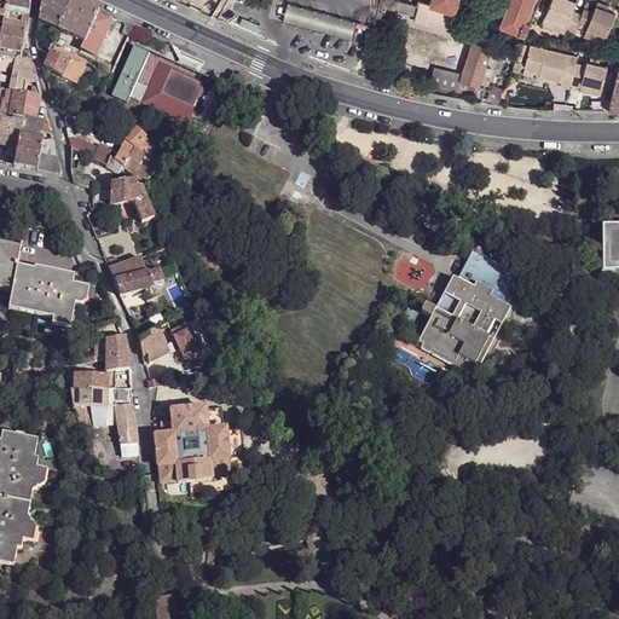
[(30,0),(6,0),(6,7),(5,12),(23,15),(29,16),(30,0)]
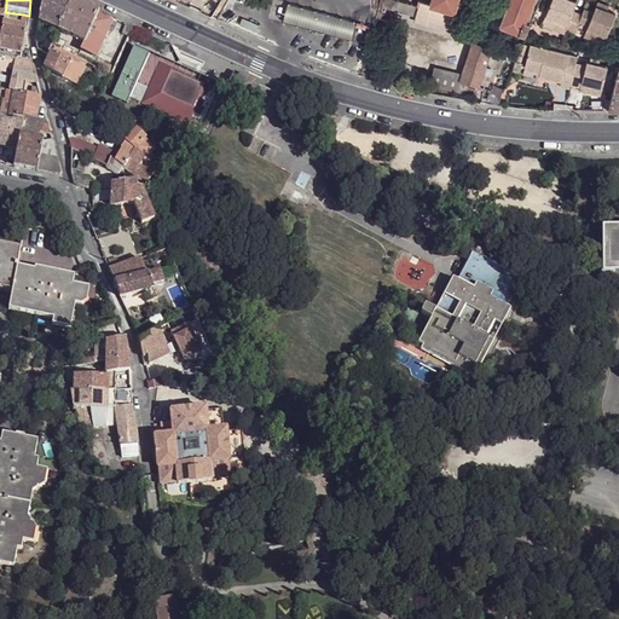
[(41,0),(39,21),(58,29),(70,0),(41,0)]
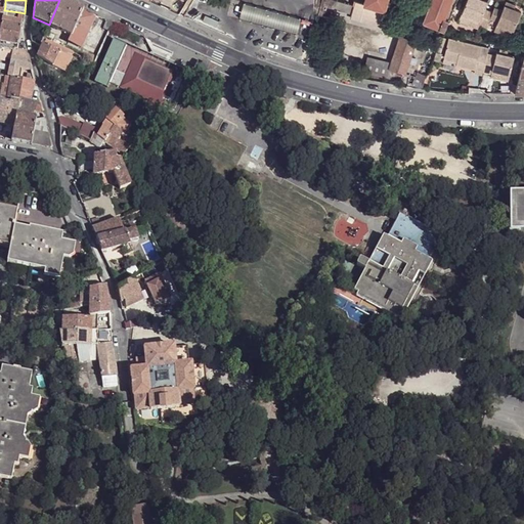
[(63,0),(59,0),(49,25),(71,34),(69,41),(81,47),(95,14),(84,9),(63,0)]
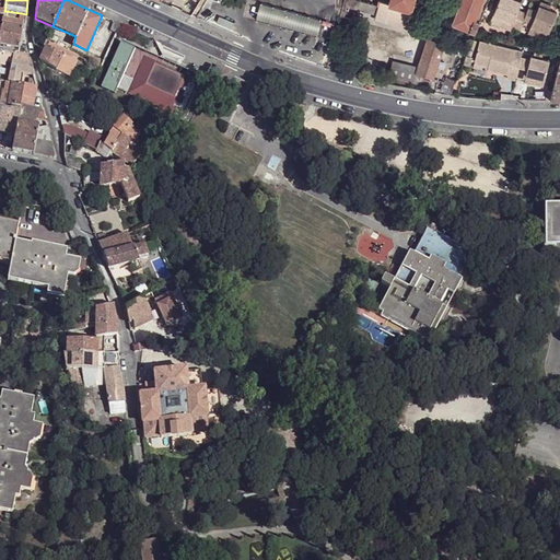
[(343,0),(343,4),(374,12),(376,4),(358,0),(343,0)]
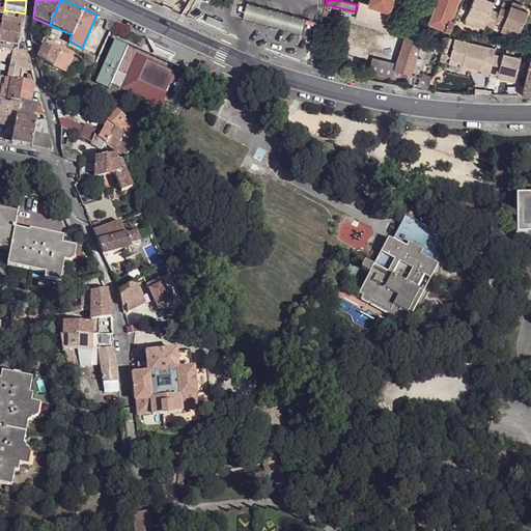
[(355,11),(352,19),(383,28),(388,9),(369,4),(369,3),(358,0),(357,4),(355,11)]
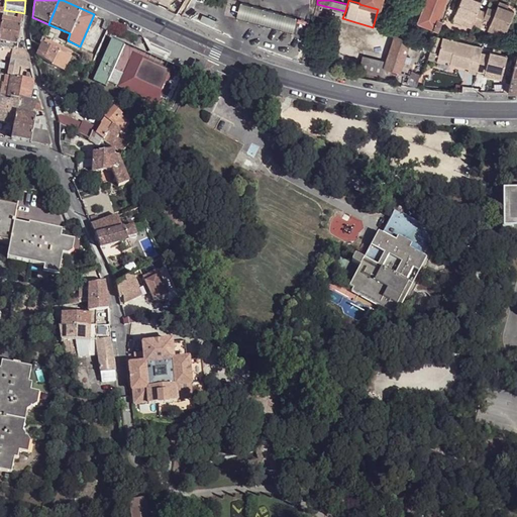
[(359,0),(359,3),(359,4),(378,9),(380,0),(424,0),(423,6),(410,1),(406,12),(408,15),(438,27),(441,18),(447,0),(359,0)]
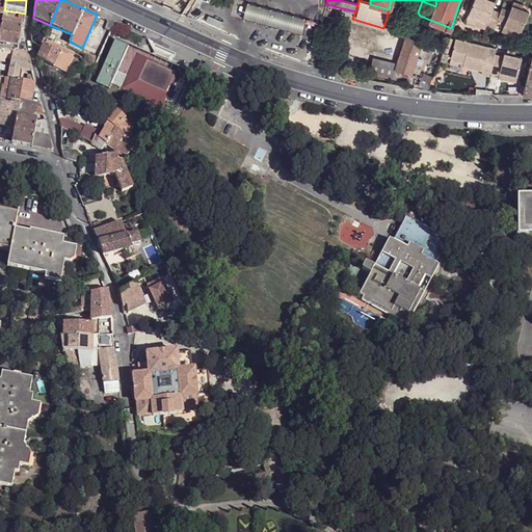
[(473,0),(468,14),(487,21),(485,26),(495,29),(498,20),(505,23),(504,25),(521,31),(529,11),(521,8),(511,5),(509,10),(501,7),(499,12),(491,9),(495,2),(490,0),(473,0)]
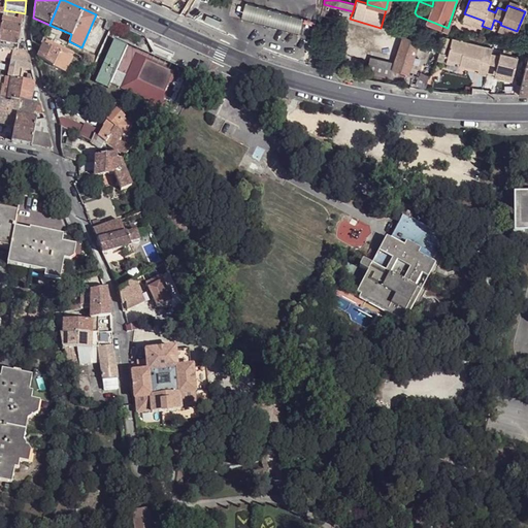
[(264,24),(268,8),(246,2),(241,19),(264,24)]
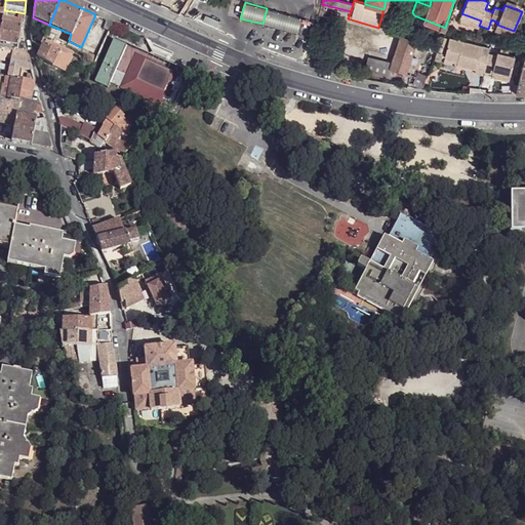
[(277,11),(267,8),(263,24),(263,26),(273,28),(273,27),(277,11)]
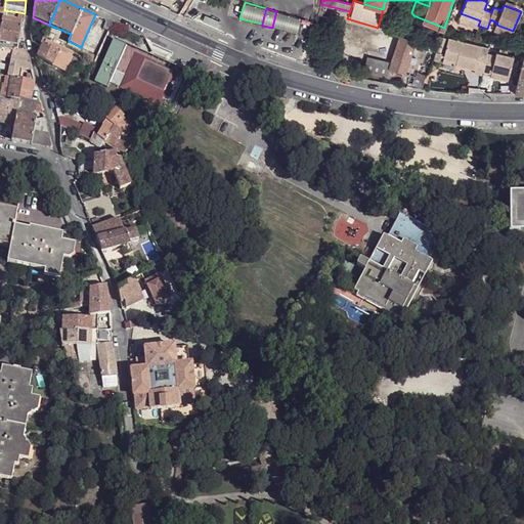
[(276,11),(272,27),(295,33),(299,17),(276,11)]
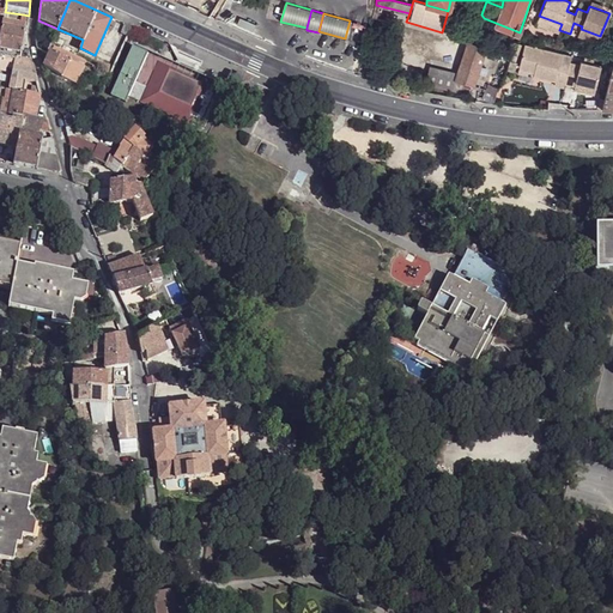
[(562,24),(539,16),(535,26),(547,30),(550,25),(559,30),(562,24)]
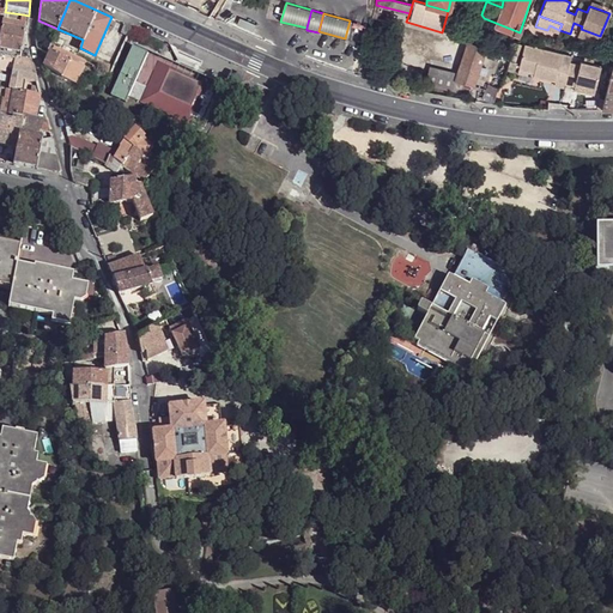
[(7,19),(4,19),(4,23),(1,31),(0,38),(0,70),(6,72),(7,67),(13,68),(10,90),(13,91),(19,92),(22,80),(37,83),(31,61),(20,59),(25,28),(26,28),(28,28),(28,23),(22,23),(7,19)]
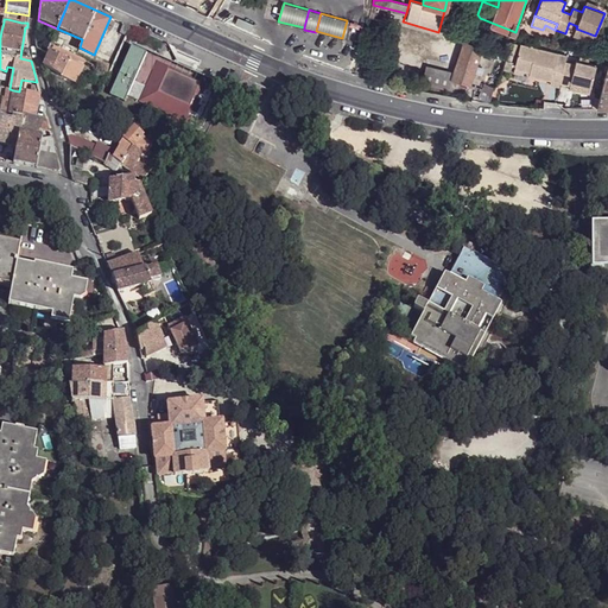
[(131,26),(122,21),(118,32),(125,36),(131,26)]
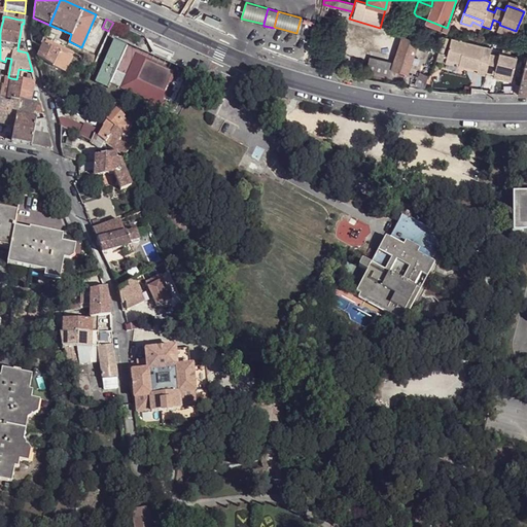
[(506,31),(515,35),(516,31),(499,25),(496,32),(505,36),(506,31)]
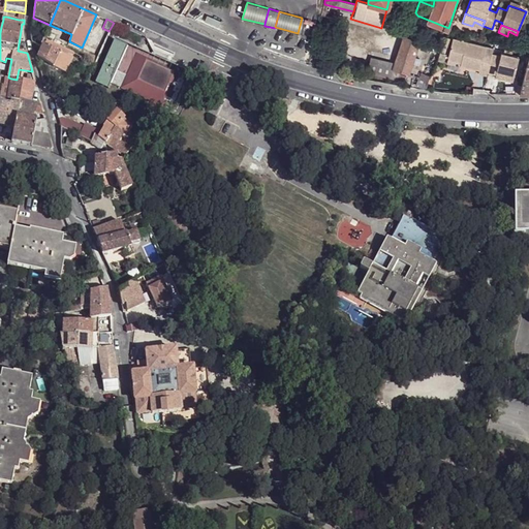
[(32,42),(40,47),(43,39),(31,33),(31,38),(32,42)]
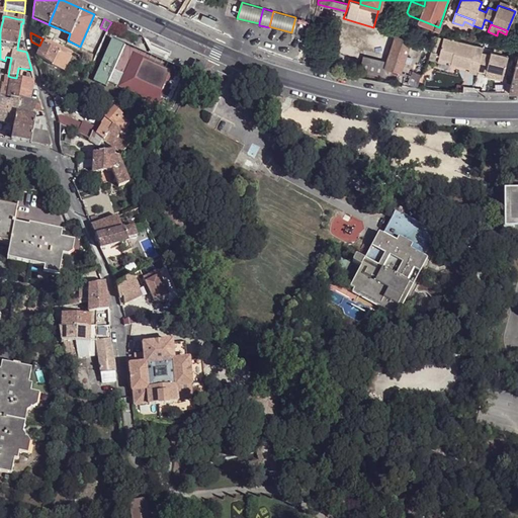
[(384,66),(399,71),(409,38),(395,34),(386,61),(384,66)]
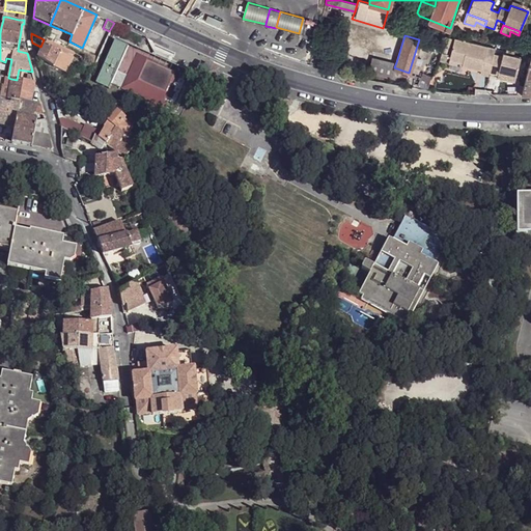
[(494,49),(453,39),(448,60),(456,62),(457,60),(463,61),(462,64),(460,66),(480,72),(478,75),(487,77),(488,74),(498,76),(497,78),(514,82),(520,58),(512,56),(505,55),(502,54),(501,57),(493,54),(494,49)]
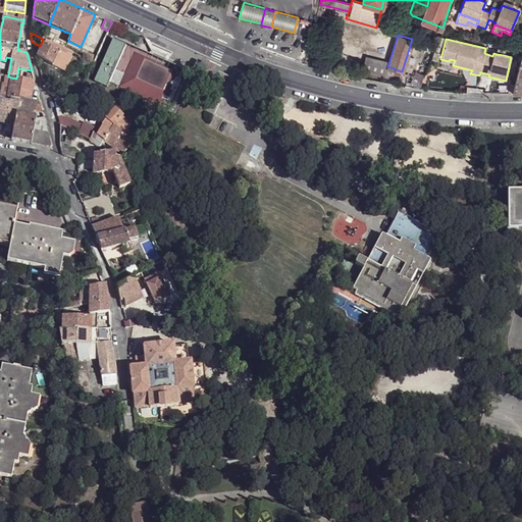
[(38,56),(53,64),(65,68),(72,52),(54,44),(51,42),(45,40),(43,44),(43,46),(38,56)]
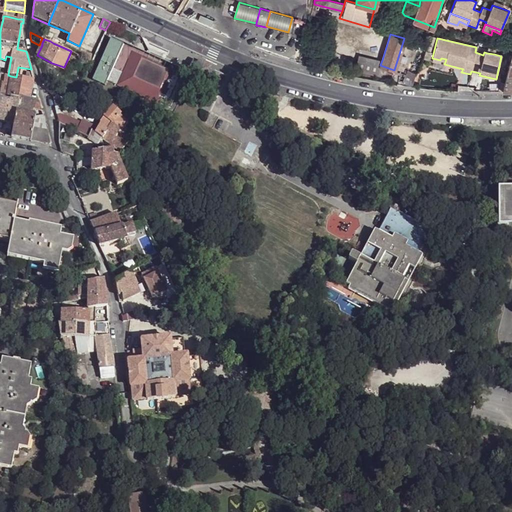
[(105,85),(107,81),(147,99),(145,104),(154,108),(156,109),(159,101),(171,107),(183,80),(198,86),(204,84),(210,67),(193,60),(188,71),(185,76),(173,70),(144,57),(145,55),(111,39),(93,79),(105,85)]
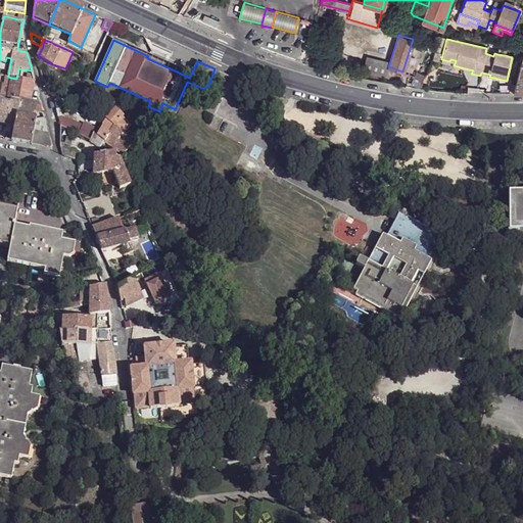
[(435,51),(432,60),(439,62),(441,53),(435,51)]
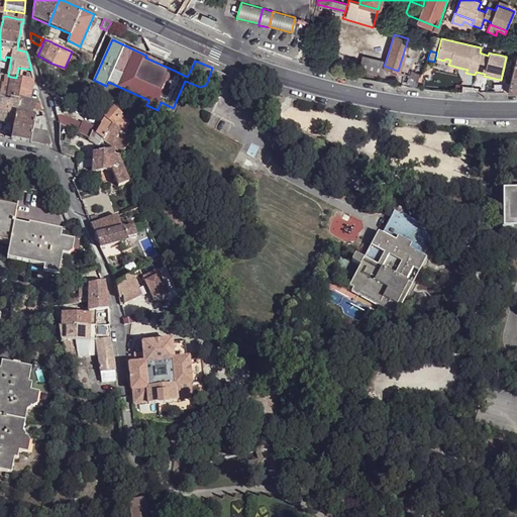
[(146,56),(145,58),(175,71),(176,69),(146,56)]
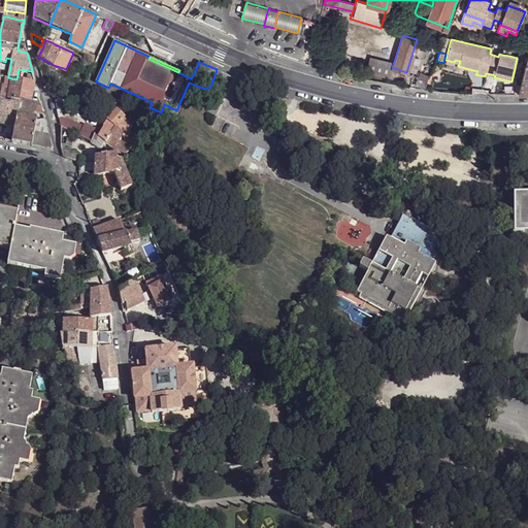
[(366,73),(403,81),(406,72),(392,67),(394,62),(369,57),(364,72),(366,73)]
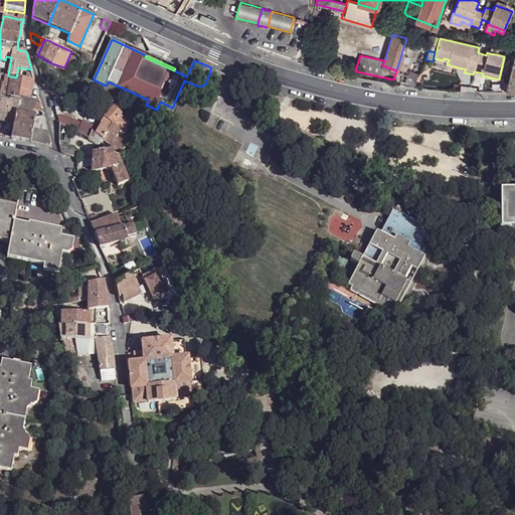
[(403,84),(413,86),(419,72),(409,69),(403,84)]
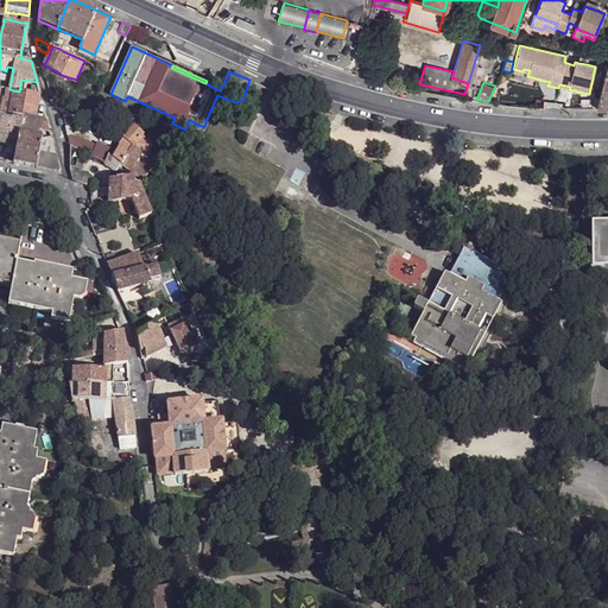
[(463,99),(464,94),(422,84),(419,89),(441,94),(463,99)]
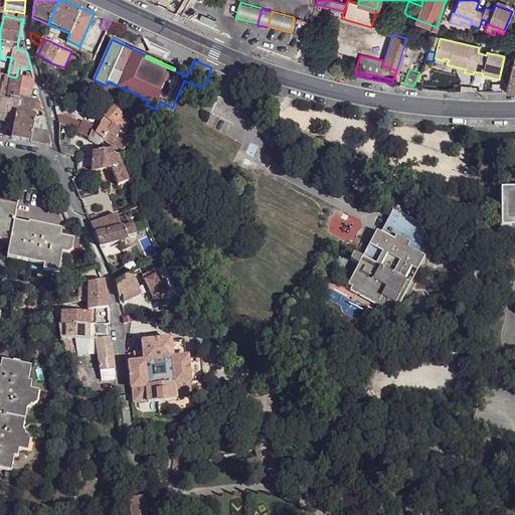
[(16,77),(11,76),(10,84),(8,95),(12,96),(19,97),(31,100),(31,99),(34,80),(26,79),(16,77)]
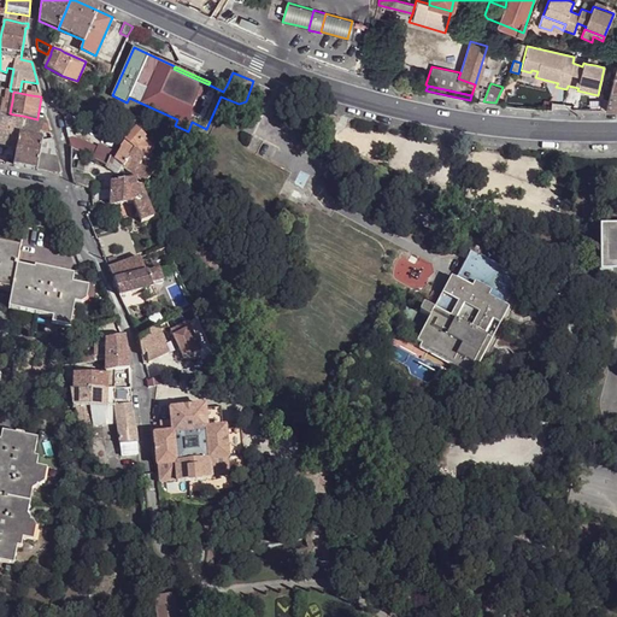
[(1,112),(10,113),(12,101),(6,100),(4,99),(1,112)]
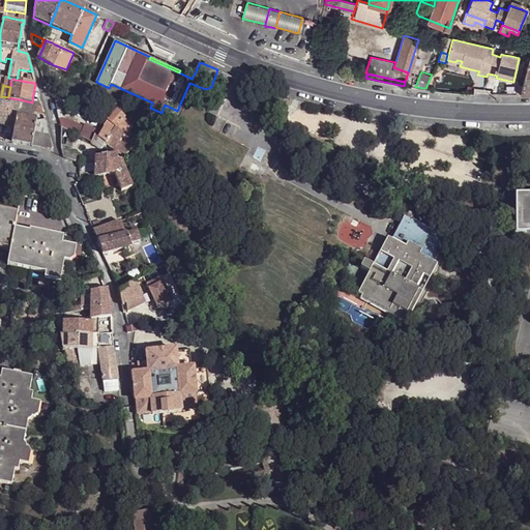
[(19,107),(18,110),(36,112),(36,113),(45,115),(41,104),(32,101),(32,102),(20,99),(19,107)]
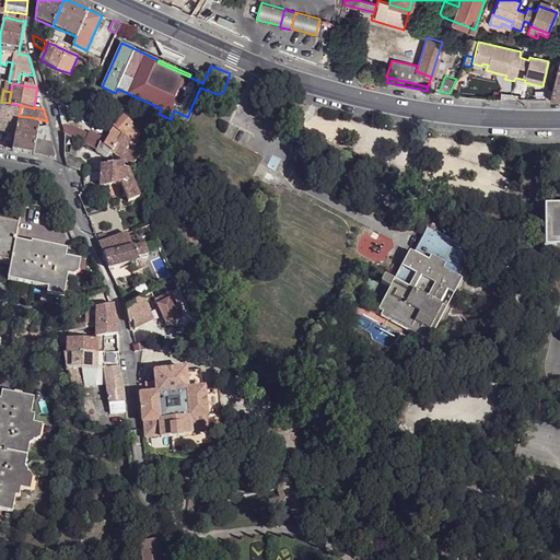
[(299,109),(286,105),(283,119),(290,121),(290,118),(295,119),(299,109)]
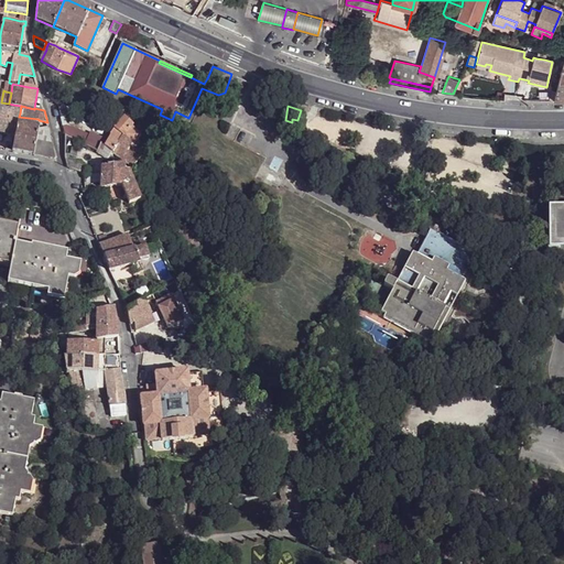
[(0,132),(15,136),(18,125),(19,119),(19,117),(20,114),(12,111),(0,109),(0,132)]
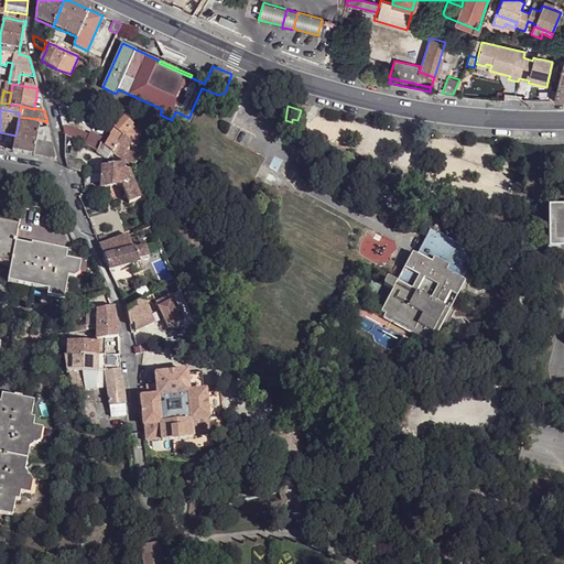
[(120,114),(104,130),(110,136),(115,130),(126,119),(120,114)]
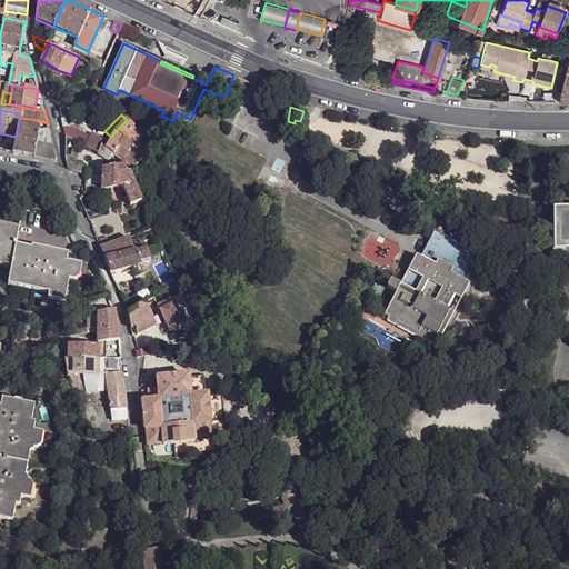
[(132,129),(133,127),(127,120),(116,131),(111,137),(112,138),(110,141),(105,148),(112,155),(132,129)]
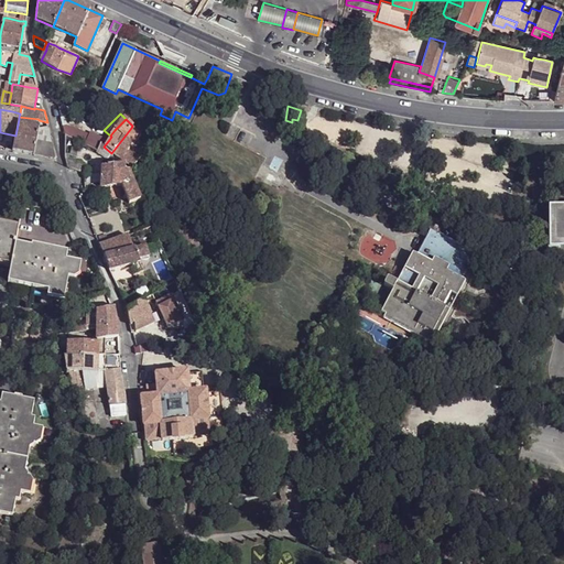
[(13,152),(34,155),(36,136),(38,129),(39,128),(38,128),(18,125),(15,136),(14,147),(13,152)]
